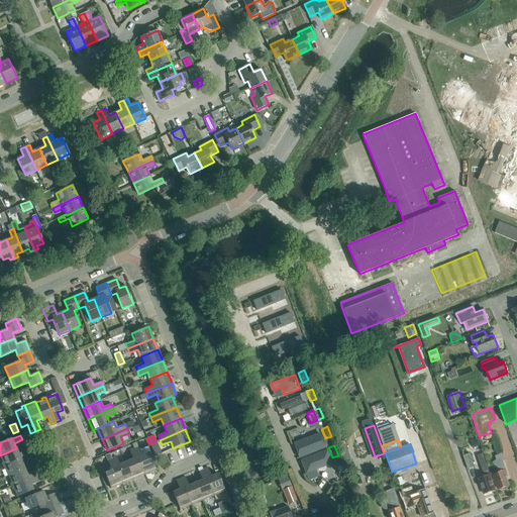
[(138,447),(133,449),(144,474),(156,470),(148,452),(142,455),(138,447)]
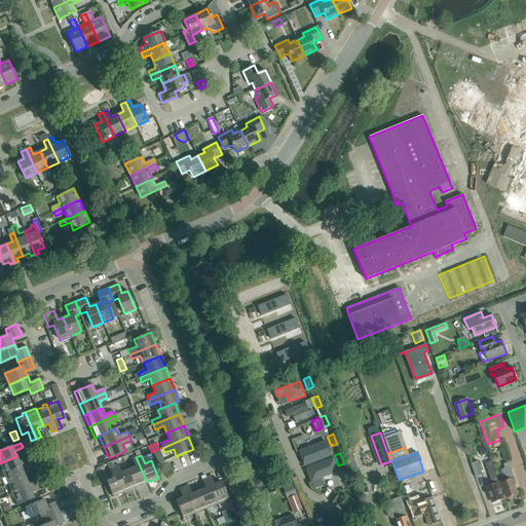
[(3,474),(29,463),(27,458),(19,462),(16,456),(0,463),(3,471),(2,471),(3,474)]
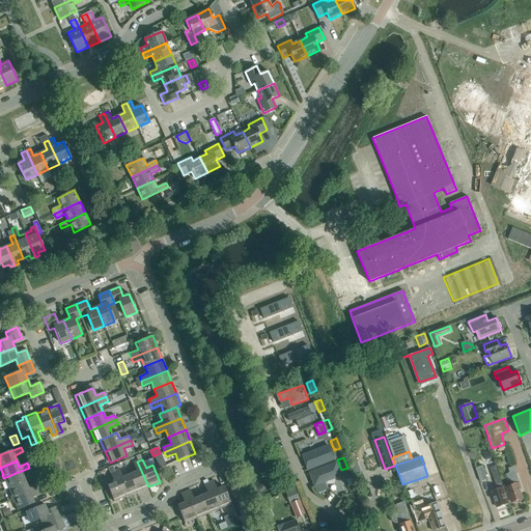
[(148,486),(137,462),(133,463),(136,472),(130,474),(137,492),(148,486)]
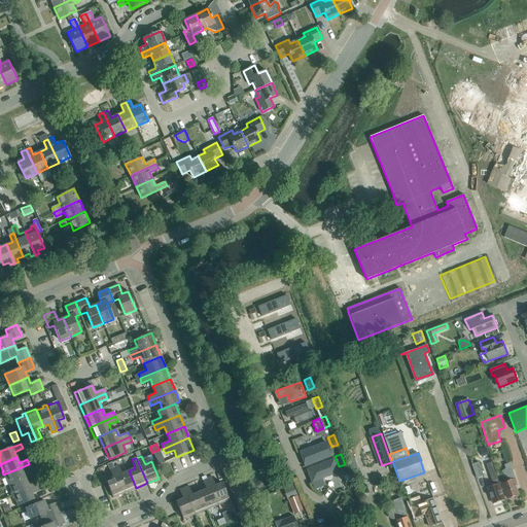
[(477,479),(484,476),(480,462),(472,464),(477,479)]
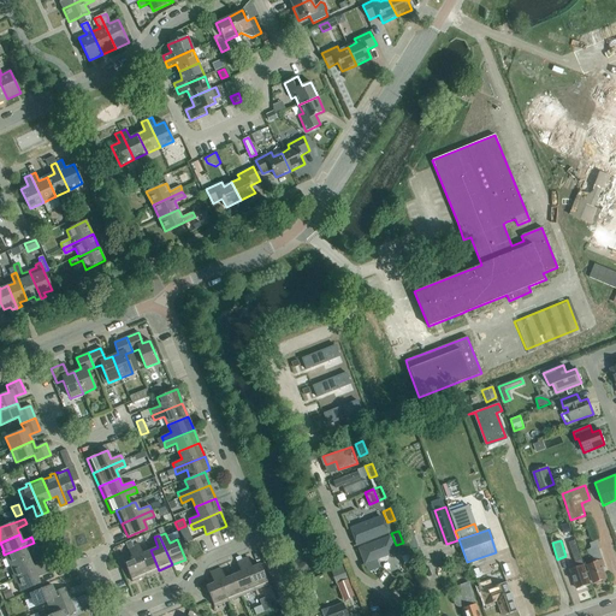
[(584,566),(578,548),(575,540),(569,543),(578,567),(570,570),(572,572),(570,573),(572,578),(574,579),(578,588),(579,588),(580,588),(584,587),(585,586),(590,585),(586,574),(587,574),(584,566)]
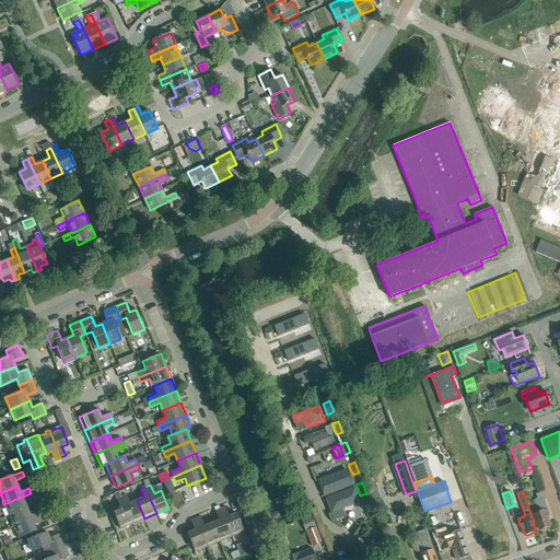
[(544,497),(541,492),(537,494),(538,499),(534,501),(536,506),(538,505),(540,512),(534,513),(540,531),(540,529),(543,531),(546,529),(547,527),(551,526),(549,516),(550,516),(544,497)]
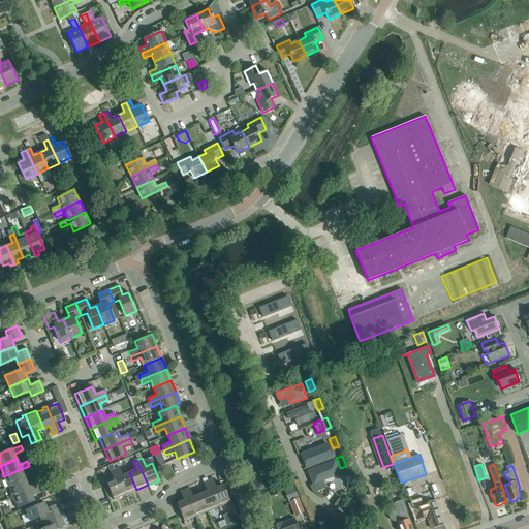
[(31,471),(29,466),(3,476),(4,480),(6,479),(9,487),(25,480),(23,474),(31,471)]
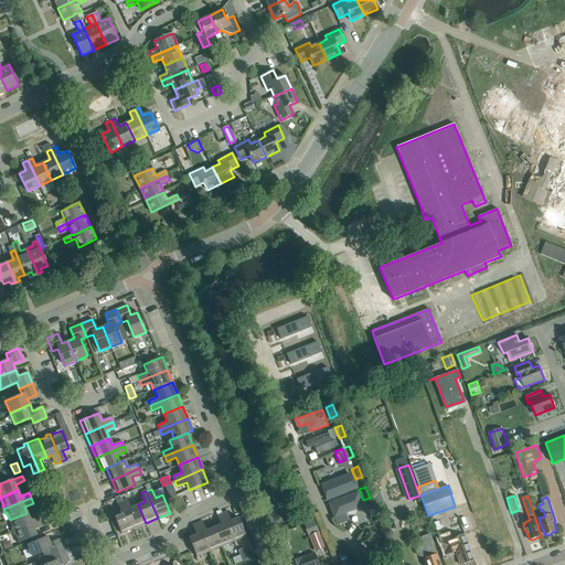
[(146,523),(138,504),(130,508),(127,499),(121,501),(134,529),(146,523)]
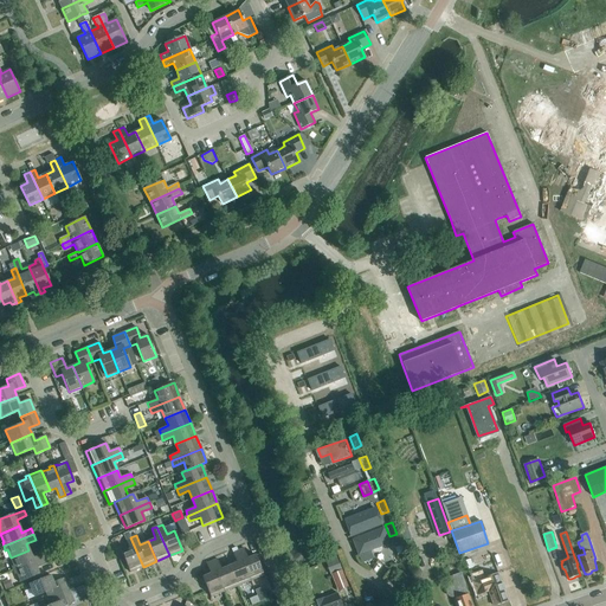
[(143,567),(130,537),(126,540),(129,549),(121,553),(129,573),(143,567)]
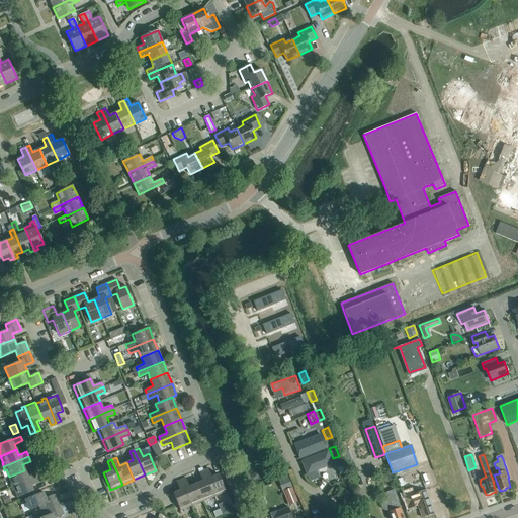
[(208,468),(203,470),(213,496),(226,492),(219,475),(211,478),(208,468)]
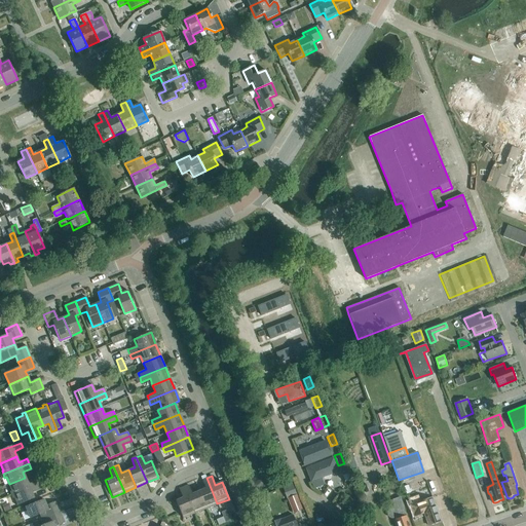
[(11,495),(38,484),(36,479),(27,483),(25,478),(9,484),(11,491),(10,491),(11,495)]
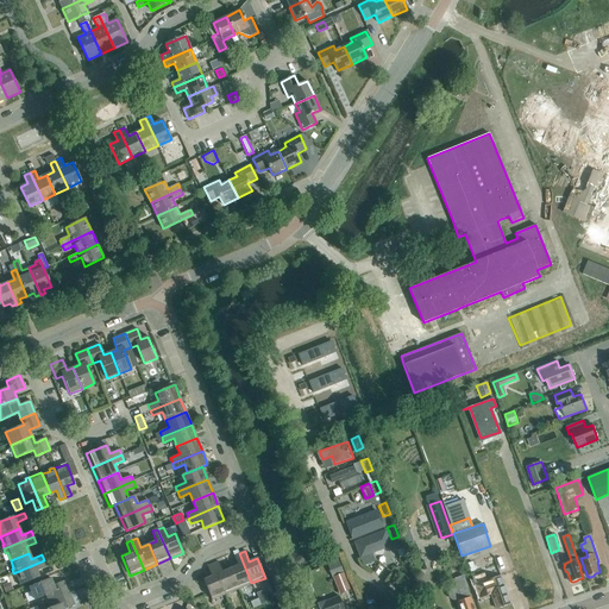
[(251,583),(239,553),(233,556),(238,566),(230,569),(238,589),(251,583)]
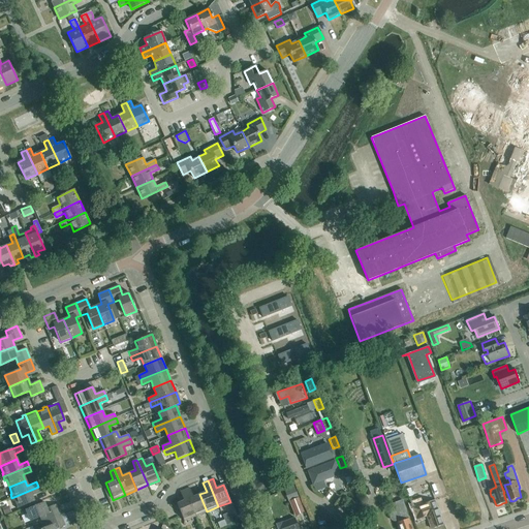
[(283,488),(288,500),(298,497),(293,485),(283,488)]
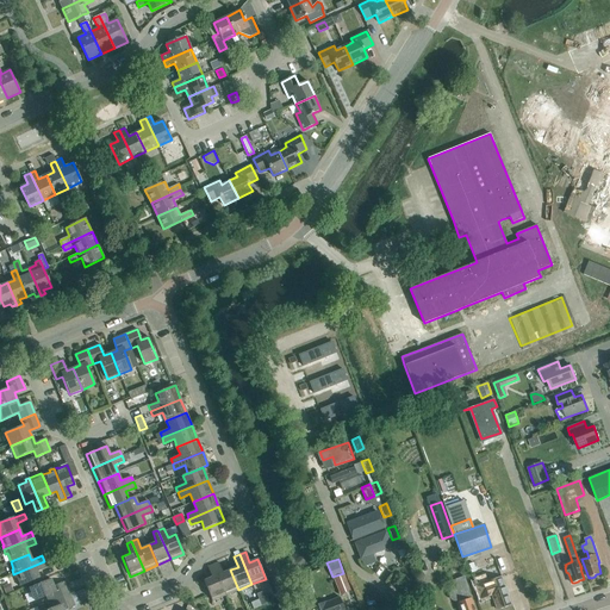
[(36,571),(38,571),(47,567),(44,561),(13,574),(16,578),(17,577),(20,585),(39,578),(36,571)]
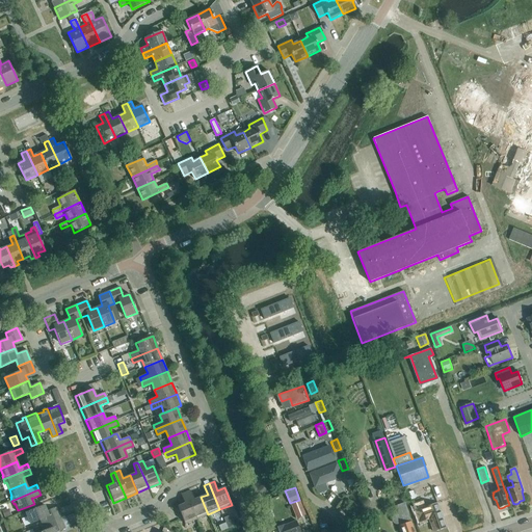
[(208,514),(201,497),(194,500),(190,491),(186,494),(196,519),(208,514)]
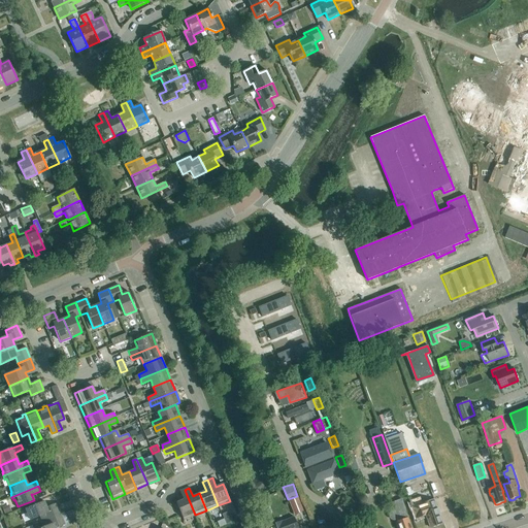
[(195,515),(185,490),(179,491),(184,500),(176,502),(184,520),(195,515)]
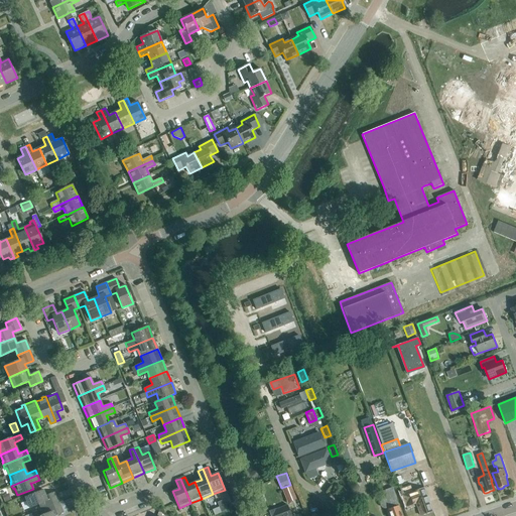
[(295,498),(290,485),(281,488),(286,501),(295,498)]
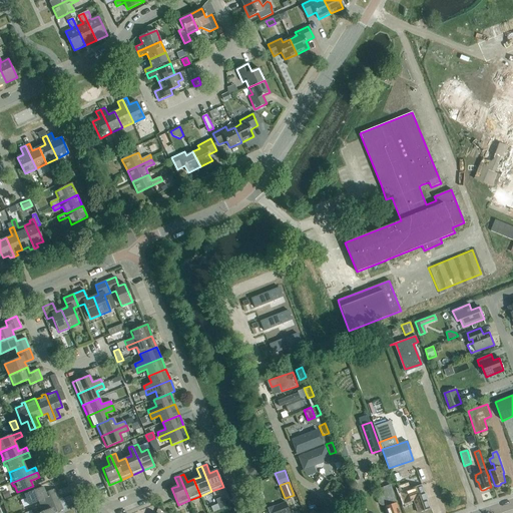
[(418,512),(429,509),(426,501),(427,501),(422,485),(410,489),(408,483),(398,487),(404,504),(414,500),(418,512)]
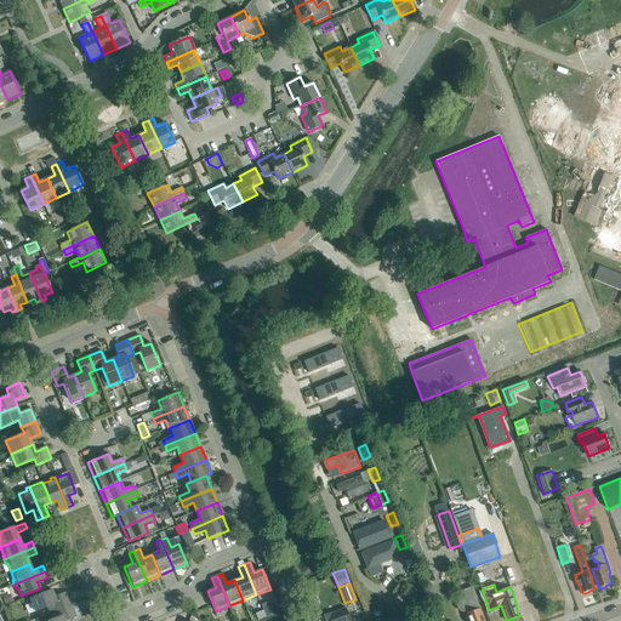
[(459,602),(457,603),(457,605),(459,608),(459,610),(461,611),(463,611),(465,611),(466,614),(466,615),(466,616),(467,620),(483,620),(482,617),(483,617),(476,598),(477,598),(472,587),(463,590),(461,591),(463,598),(460,599),(459,602)]
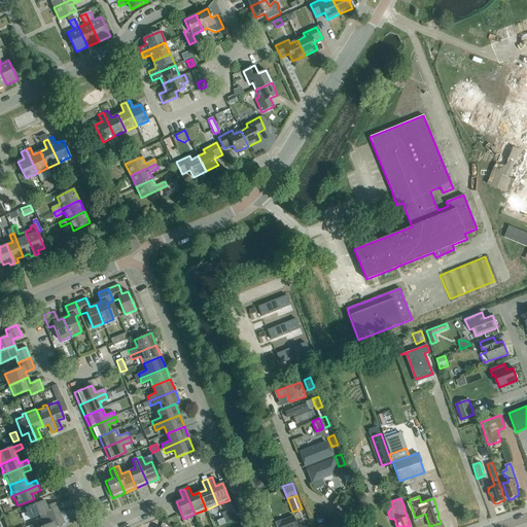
[(43,500),(33,505),(23,510),(24,513),(27,512),(30,519),(39,515),(41,521),(60,513),(56,502),(46,506),(43,500)]
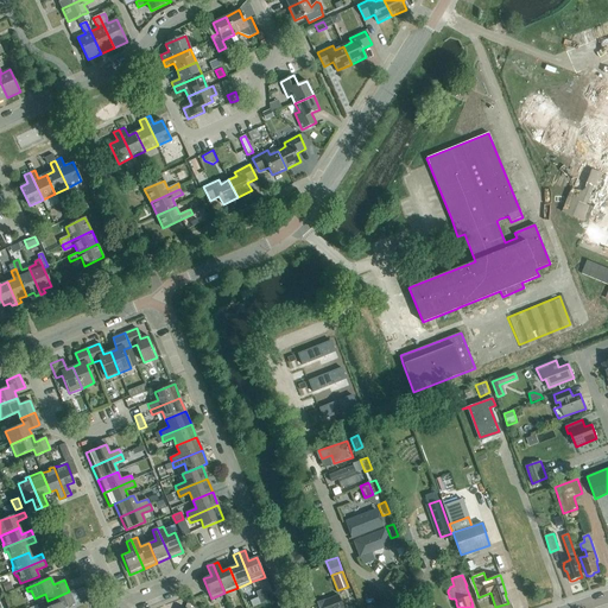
[(305,596),(312,593),(308,581),(301,583),(305,596)]
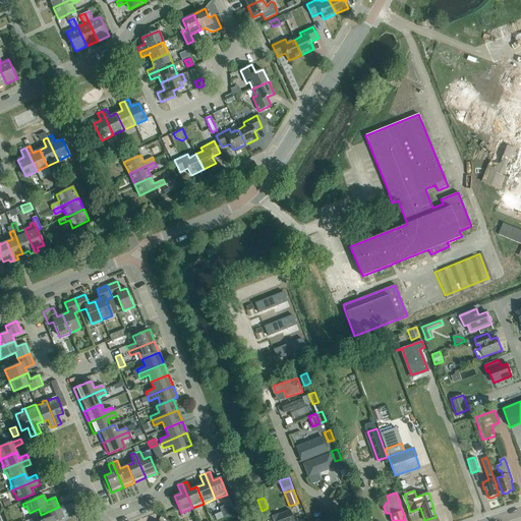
[(2,501),(5,507),(10,505),(8,499),(2,501)]
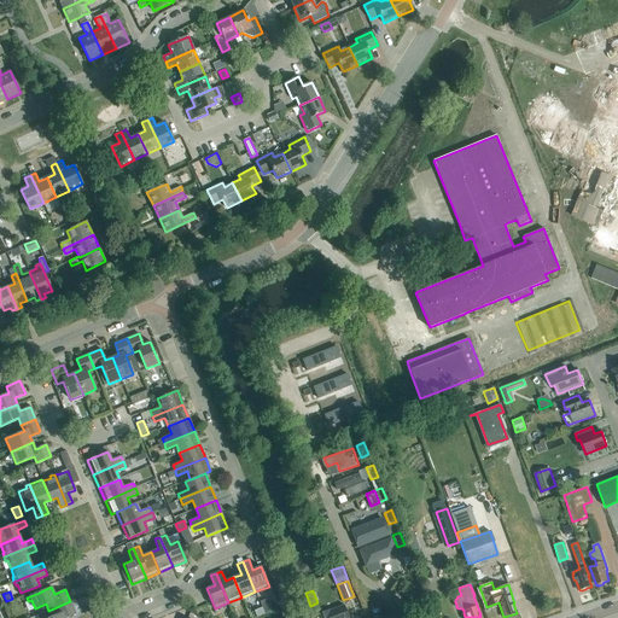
[(260,602),(264,613),(272,611),(268,600),(260,602)]
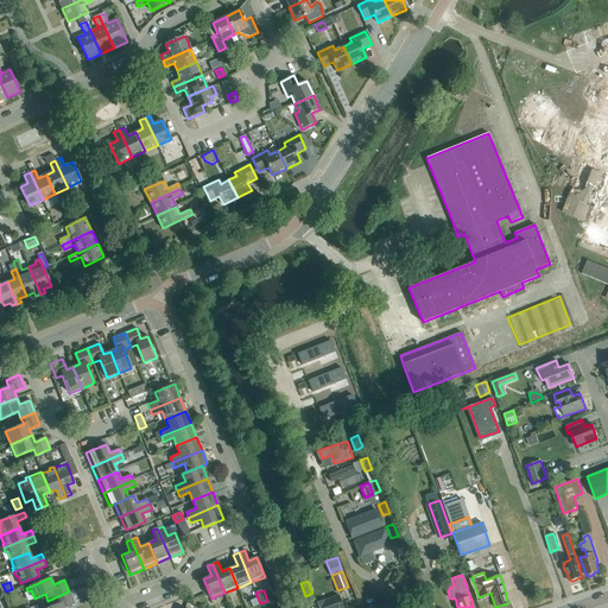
[(63,607),(74,603),(69,591),(48,601),(37,605),(38,607),(63,607)]
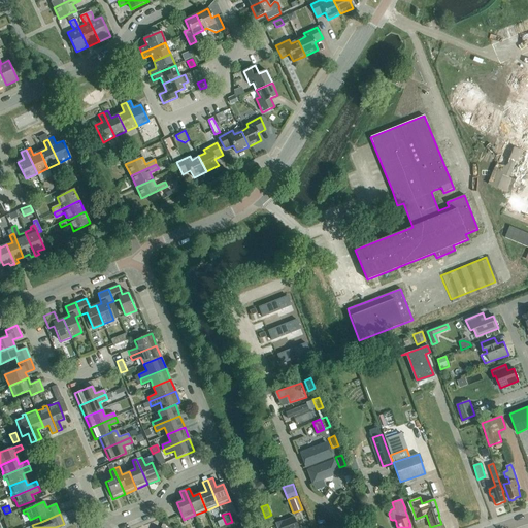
[(297,527),(294,517),(282,522),(282,521),(268,526),(268,527),(297,527)]
